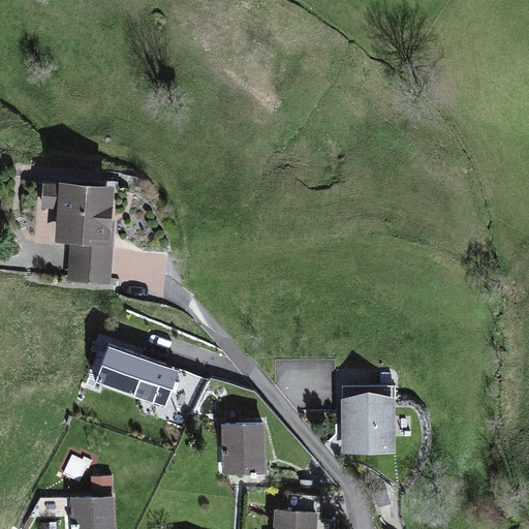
[(111,181),(42,177),(40,203),(56,203),(54,235),(69,236),(66,278),(105,280),(111,181)]
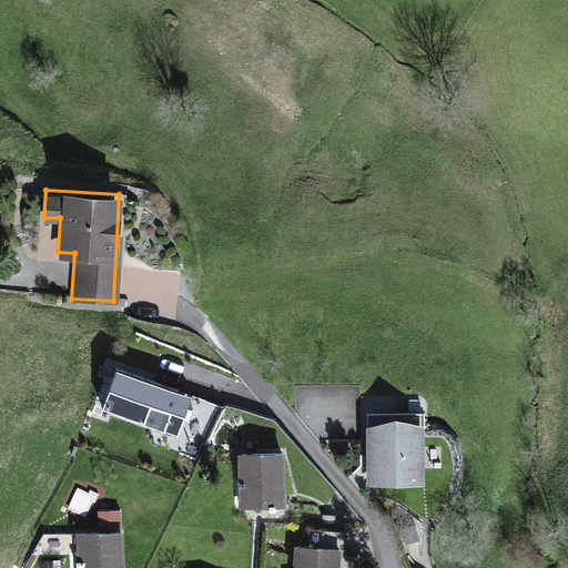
[(180,389),(115,368),(101,412),(164,434),(180,389)]
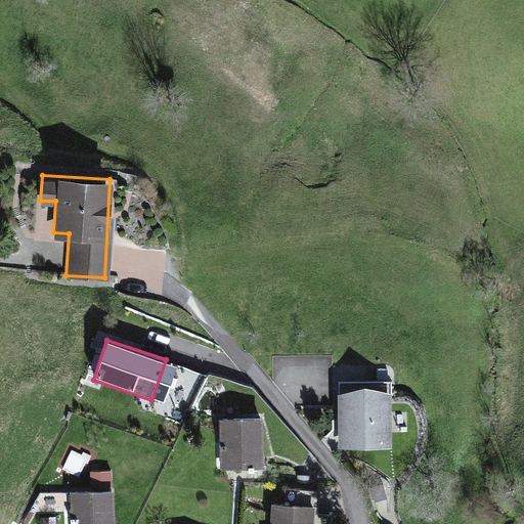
[(389,376),(336,378),(339,447),(391,445),(389,376)]
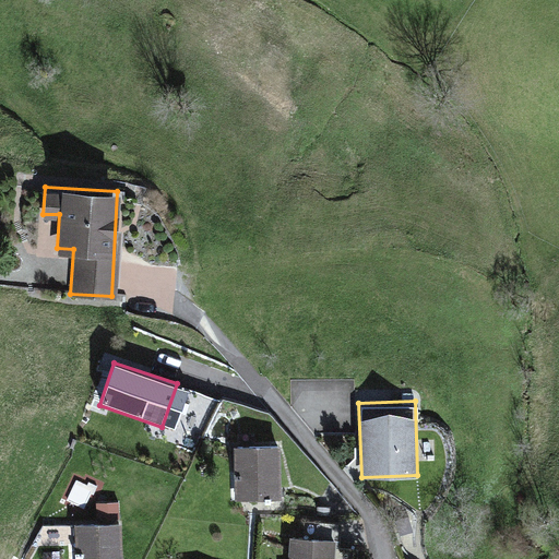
[(280,444),(232,447),(233,500),(282,499),(280,444)]
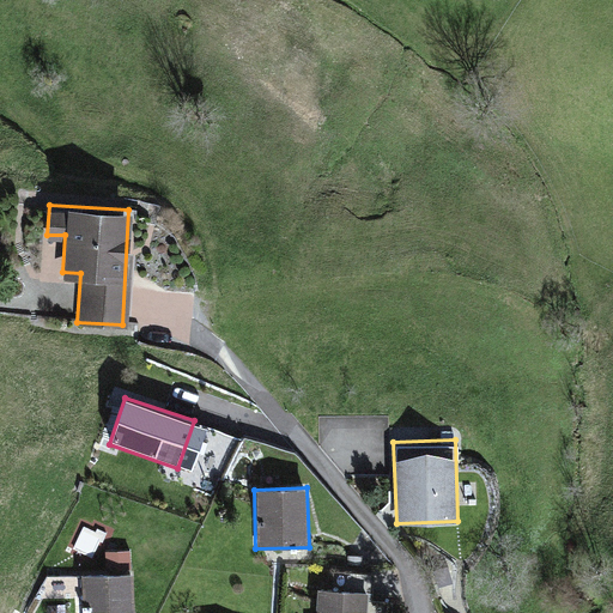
[(133,612),(133,572),(84,575),(85,612),(133,612)]
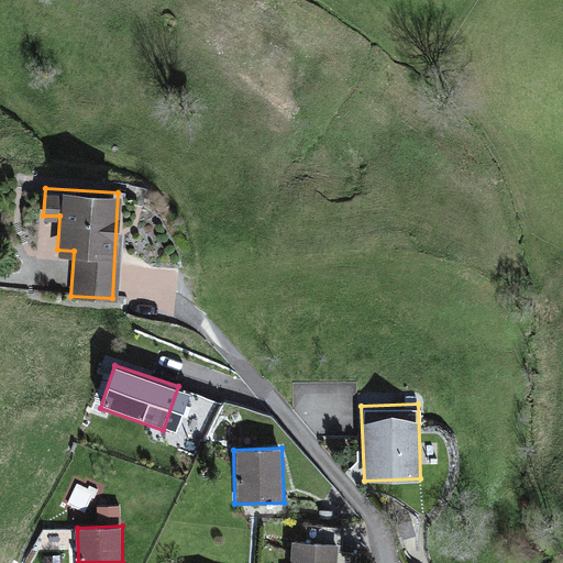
[(335,562),(337,542),(289,541),(289,562),(335,562)]
